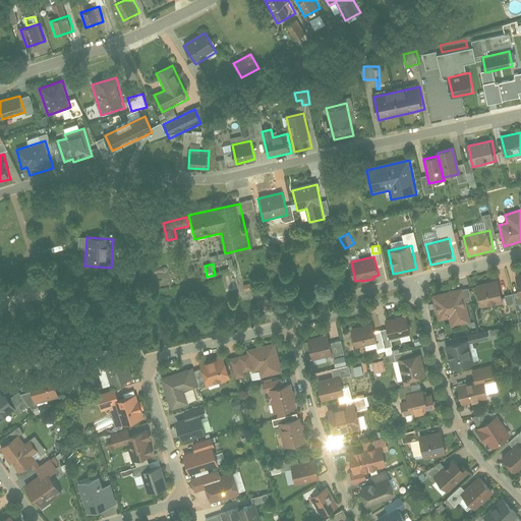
[(504,301),(498,279),(477,284),(483,306),(504,301)]
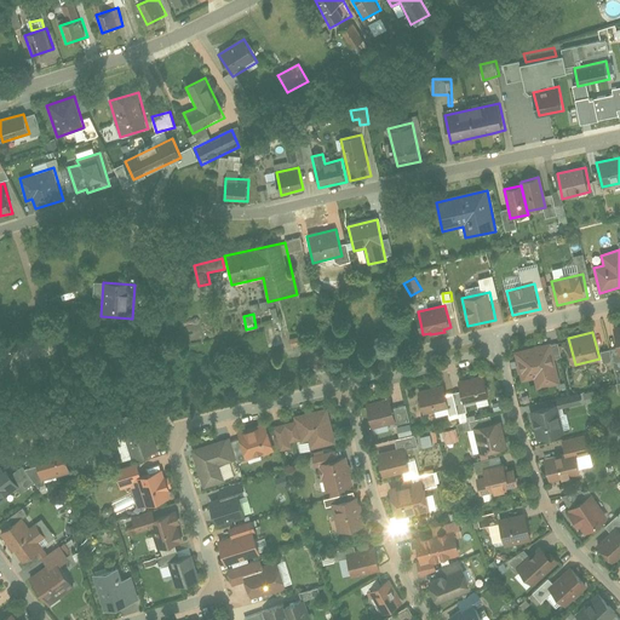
[(539,389),(562,384),(552,343),(529,348),(530,352),(516,356),(522,382),(537,379),(539,389)]
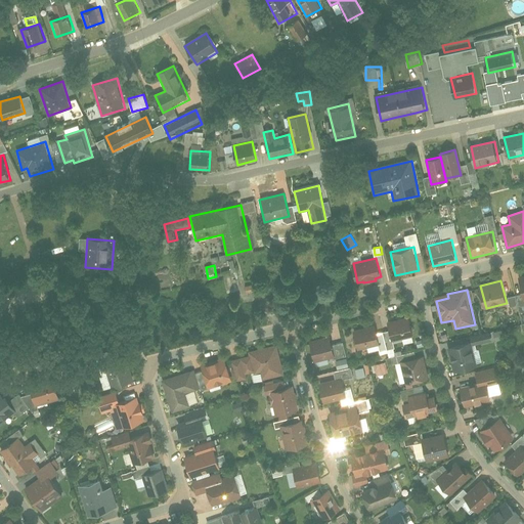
[(390,342),(415,336),(410,316),(386,322),(390,342)]
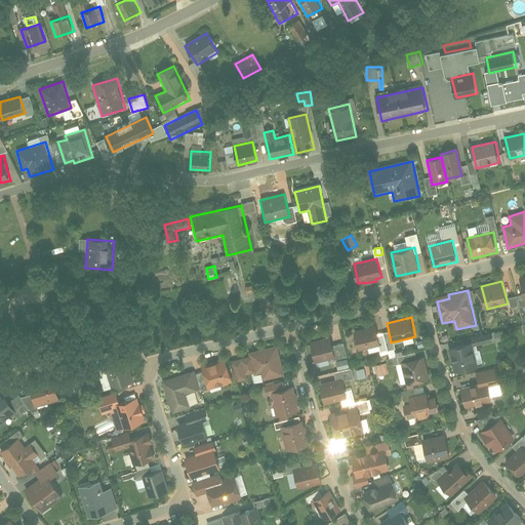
[(358,351),(381,345),(376,324),(353,330),(358,351)]
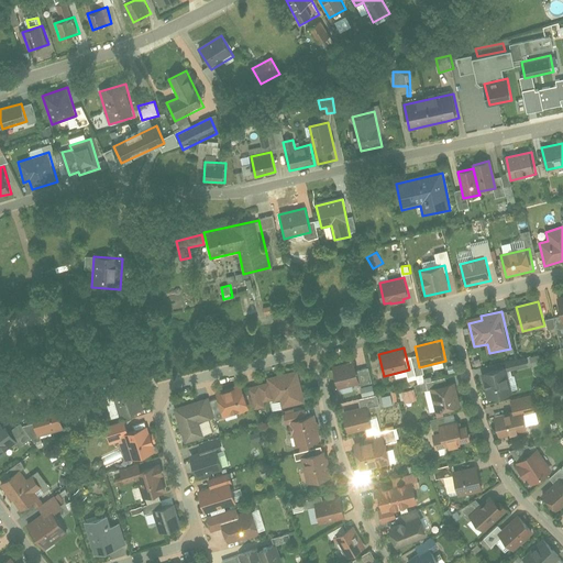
[(533,366),(543,364),(541,354),(531,356),(533,366)]
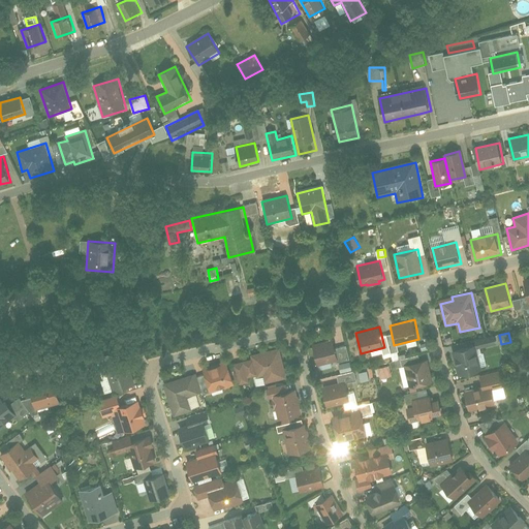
[(338,361),(333,339),(312,344),(318,366),(338,361)]
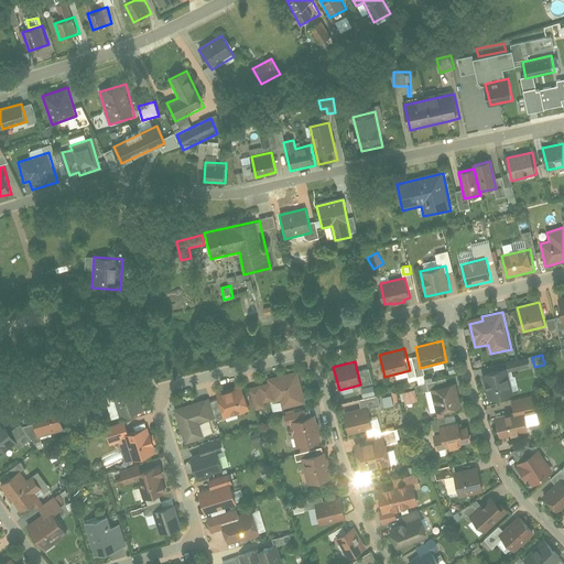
[(508,368),(483,373),(488,401),(514,396),(508,368)]
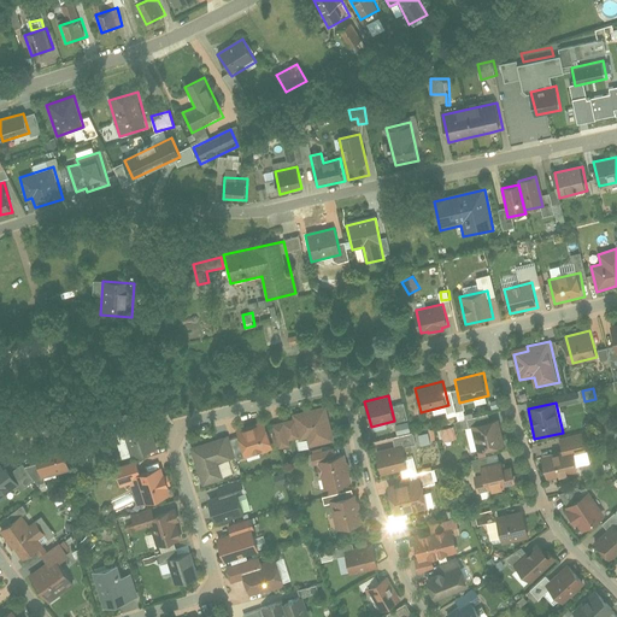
[(338,440),(327,405),(306,411),(307,413),(294,417),(295,418),(286,422),(291,439),(300,436),(301,439),(307,436),(311,448),(338,440)]
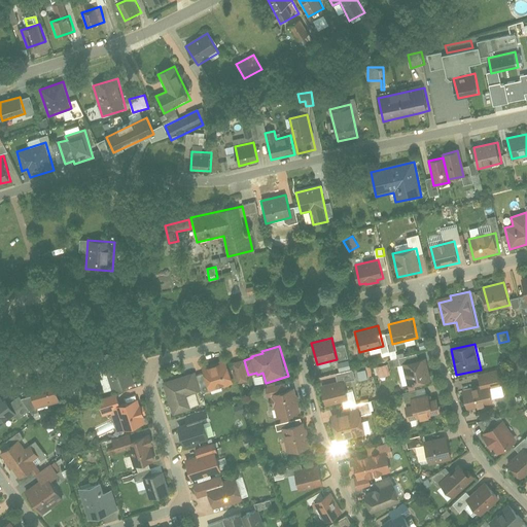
[(106,364),(113,389),(135,382),(128,357),(106,364)]
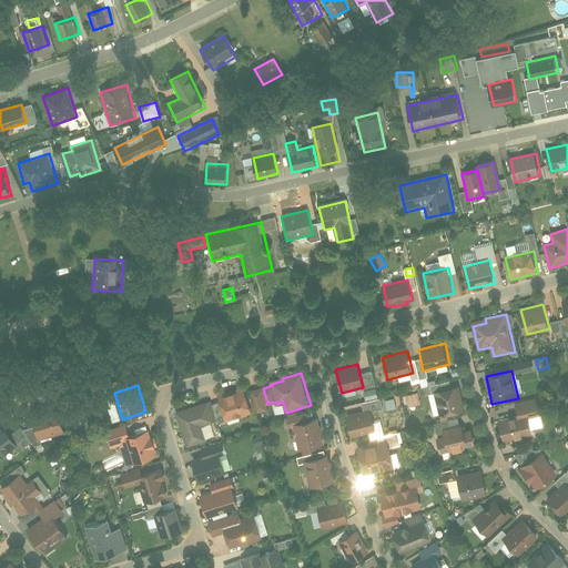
[(245,385),(217,394),(226,422),(254,413),(245,385)]
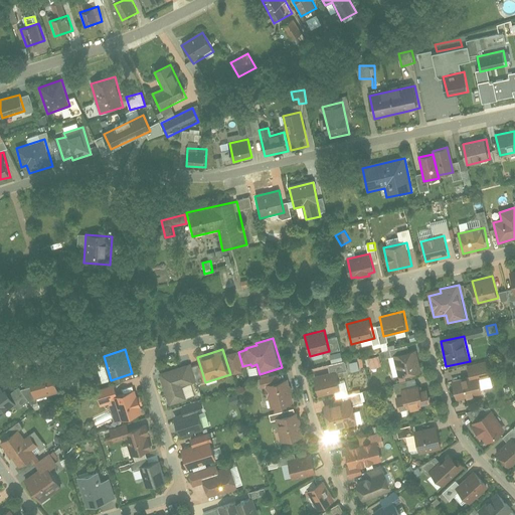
[(416,350),(393,355),(399,379),(422,373),(416,350)]
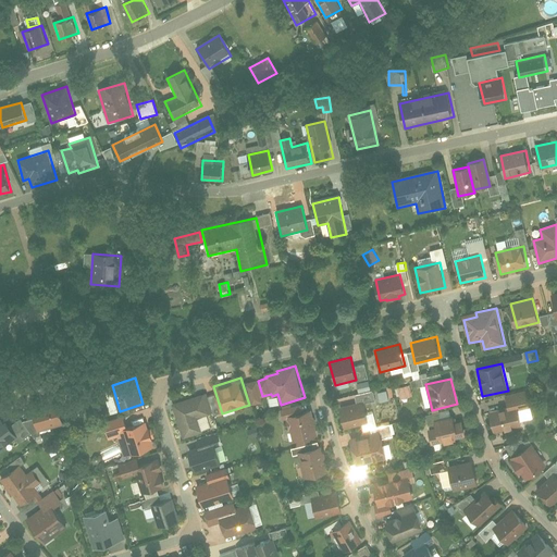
[(357,383),(358,392),(371,390),(370,381),(357,383)]
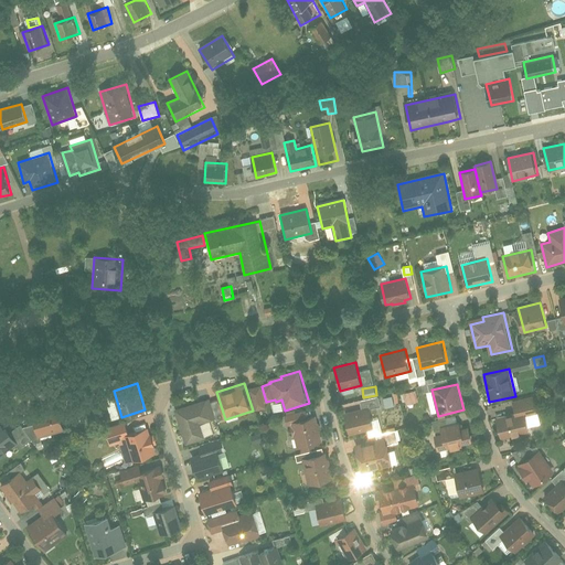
[(419,402),(416,390),(404,393),(407,406),(419,402)]
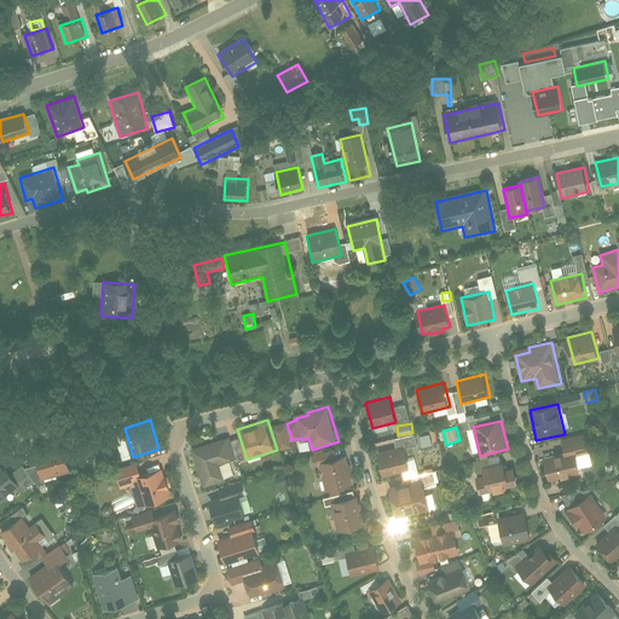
[(422,435),(423,447),(433,445),(432,434),(422,435)]
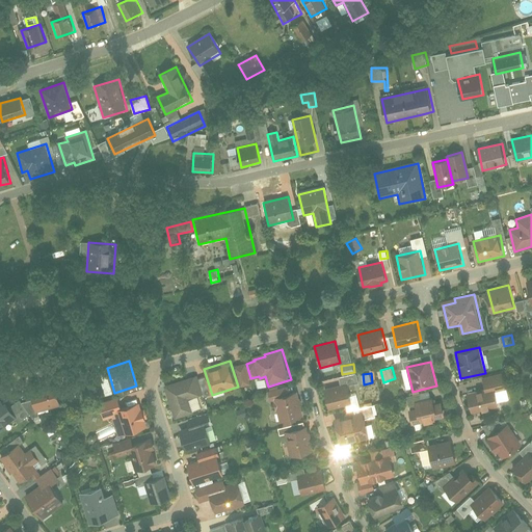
[(197,375),(165,384),(175,418),(193,413),(189,398),(203,394),(197,375)]
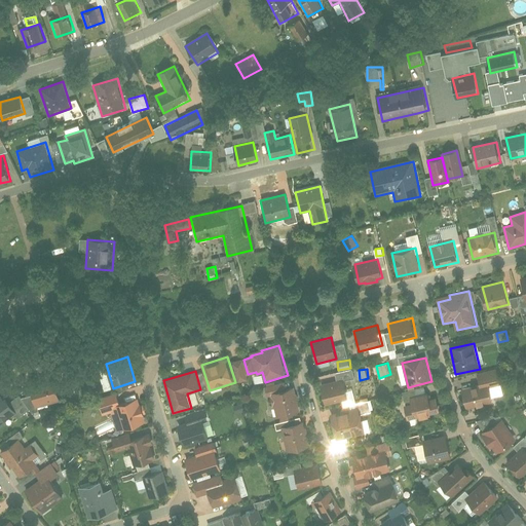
[(29,381),(36,407),(62,400),(54,374),(29,381)]
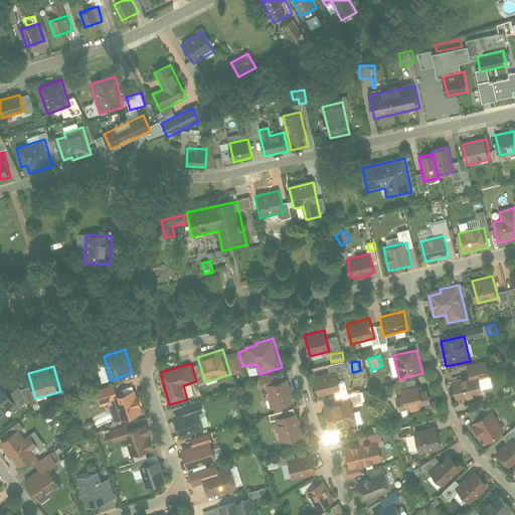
[(336,370),(314,376),(319,396),(341,390),(336,370)]
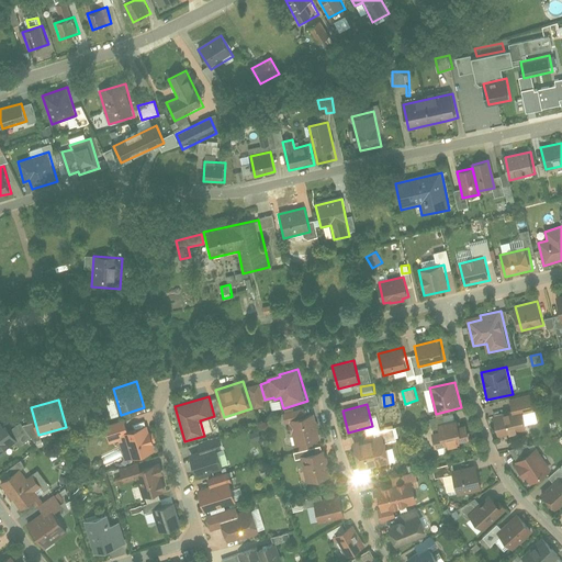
[(493,417),(497,437),(527,429),(523,411),(493,417)]
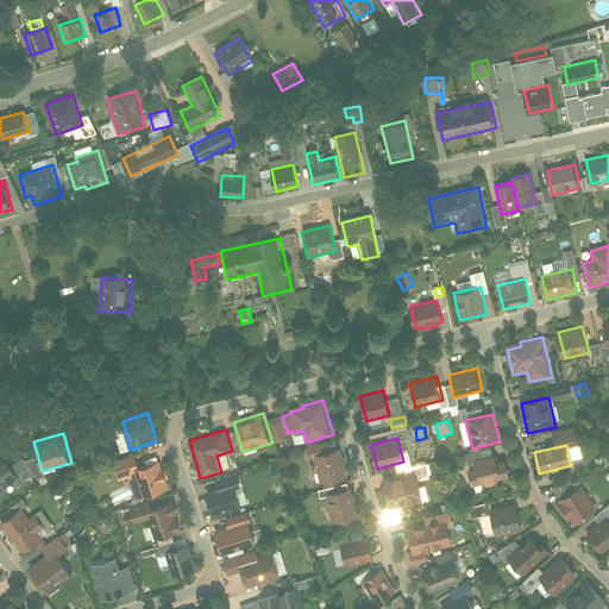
[(344,477),(337,450),(314,456),(321,483),(344,477)]
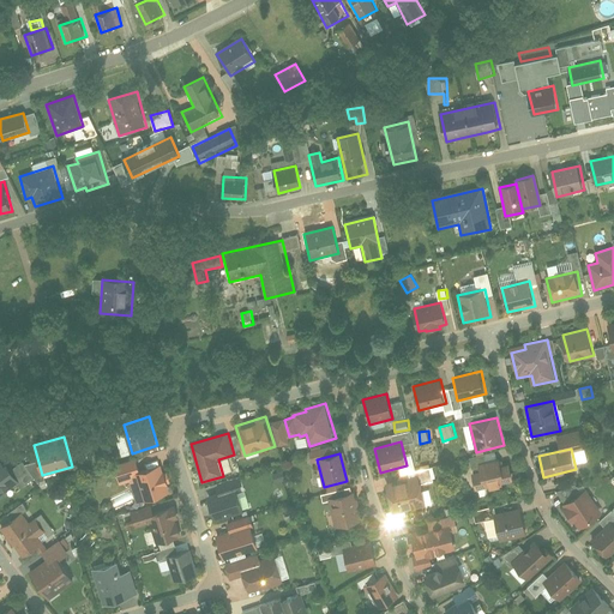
[(479,492),(515,481),(510,462),(503,464),(500,458),(480,465),(481,470),(473,473),(479,492)]
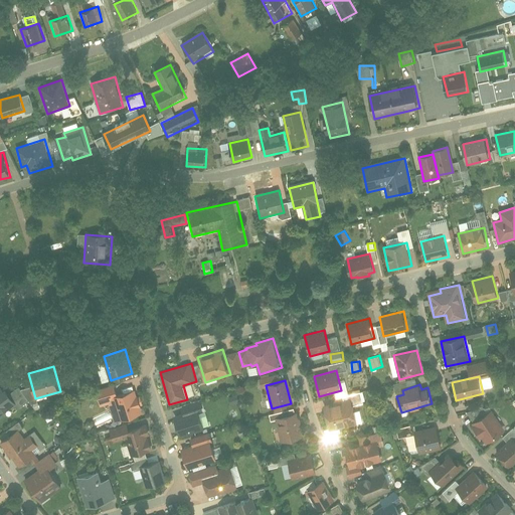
[(0,385),(0,416),(15,405),(0,385)]
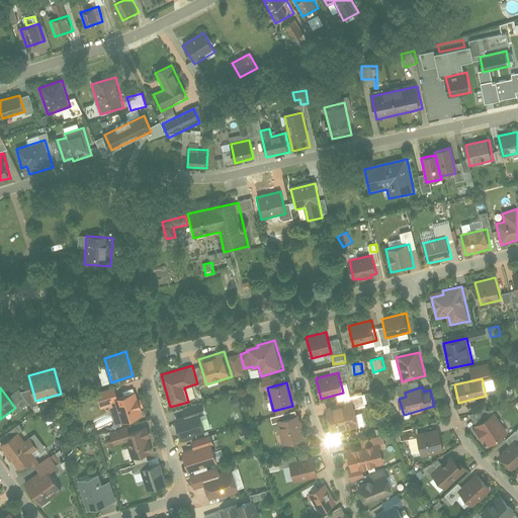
[(142,417),(135,392),(114,398),(122,422),(142,417)]
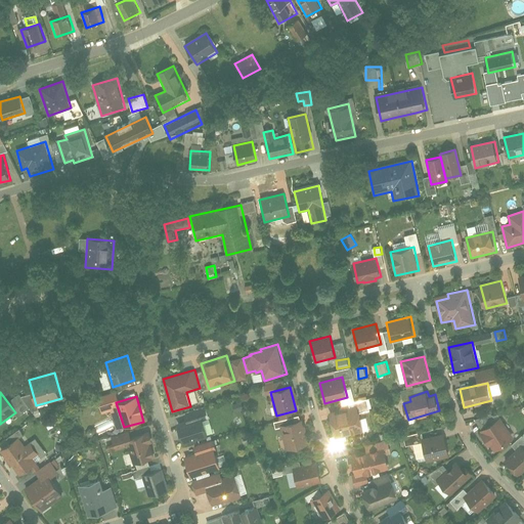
[(364,431),(357,405),(330,412),(336,438),(364,431)]
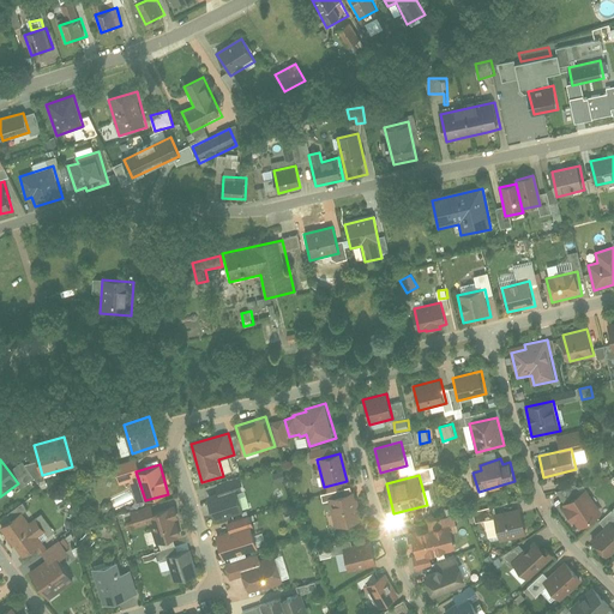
[(245,511),(238,487),(205,497),(212,521),(245,511)]
